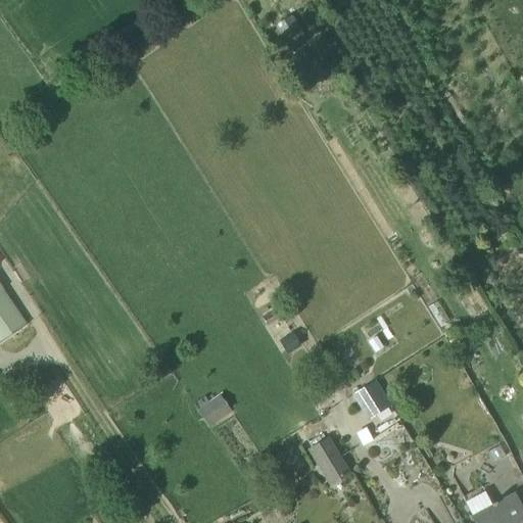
[(492,209),(498,205),(493,195),(486,199),(492,209)]
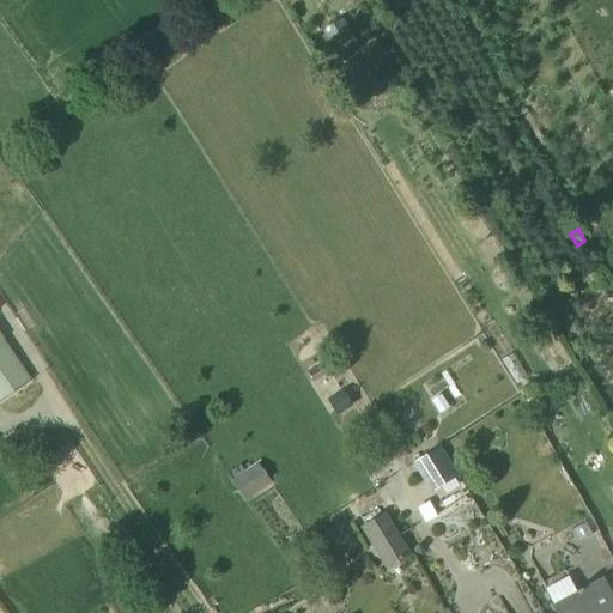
[(0,404),(32,382),(0,334),(0,404)]
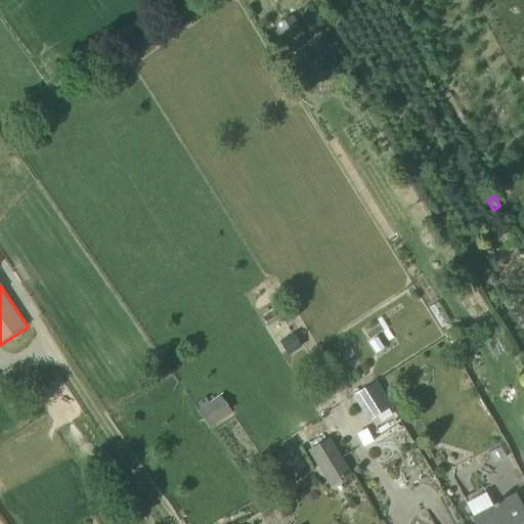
[(369,423),(392,408),(377,383),(353,397),(369,423)]
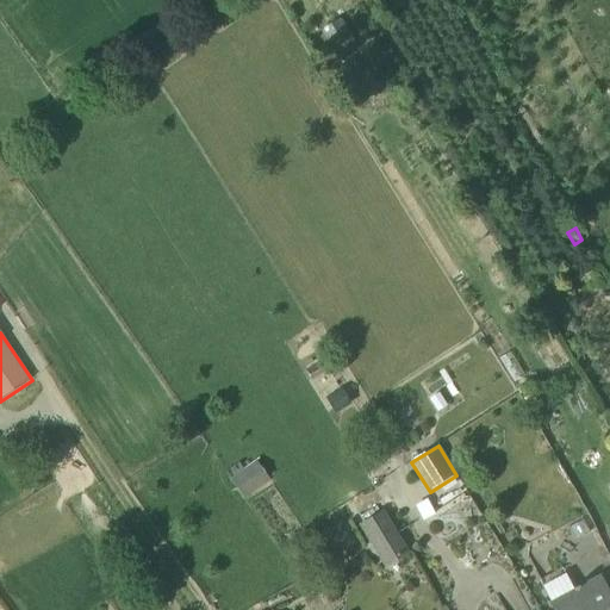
[(236,465),(224,473),(229,479),(244,500),(271,481),(255,460),(243,468),(240,462),(236,465)]
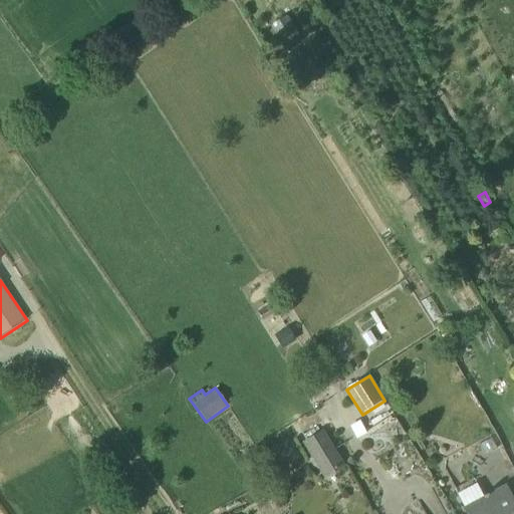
[(344,466),(322,430),(303,442),(325,478),(344,466)]
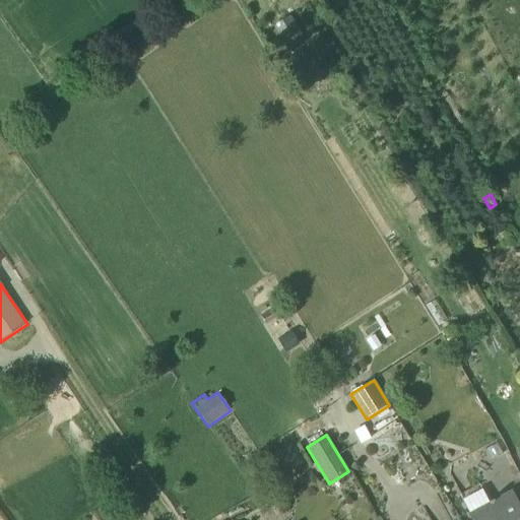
[(519,519),(519,509),(511,492),(470,514),(472,519),(519,519)]
